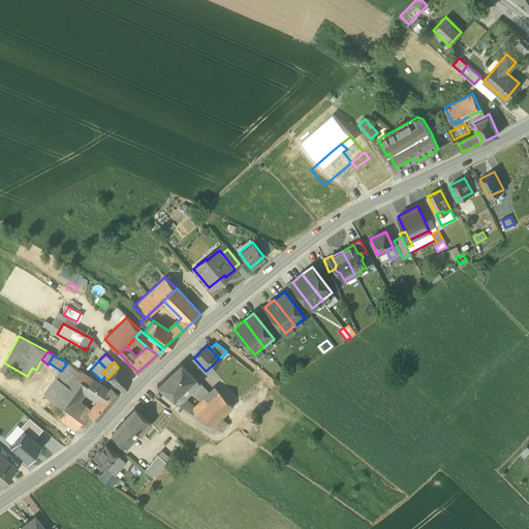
[(79,370),(67,363),(61,371),(44,395),(55,403),(79,370)]
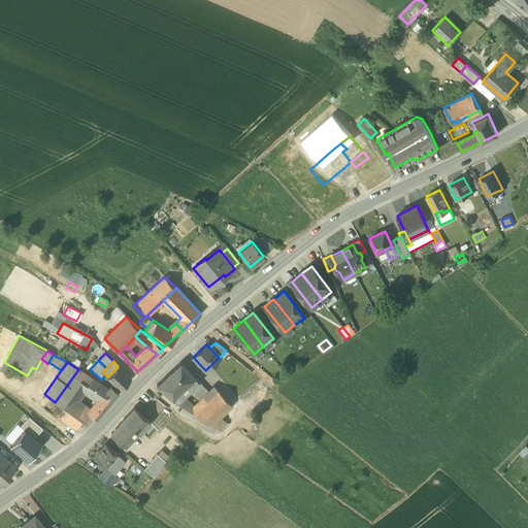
[(199,383),(180,362),(167,374),(182,390),(187,385),(191,390),(199,383)]
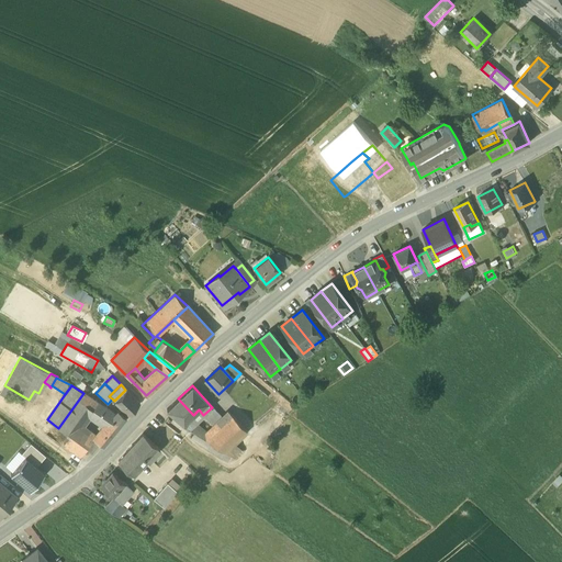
[(114,401),(114,402),(127,415),(139,403),(126,390),(125,390),(114,401)]
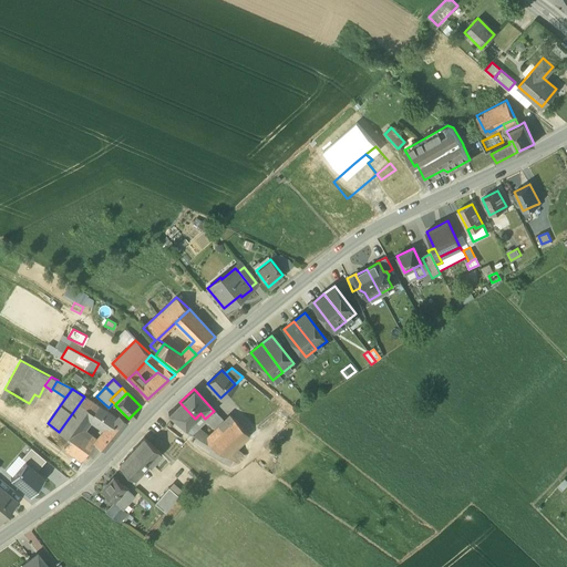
[(98,405),(84,397),(59,432),(69,440),(72,442),(78,434),(90,418),(89,418),(98,405)]
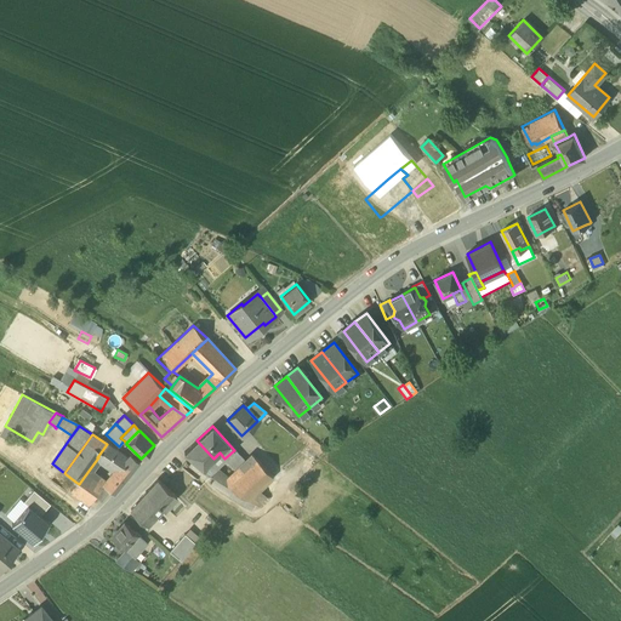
[(214,459),(197,440),(183,453),(203,468),(210,462),(214,459)]
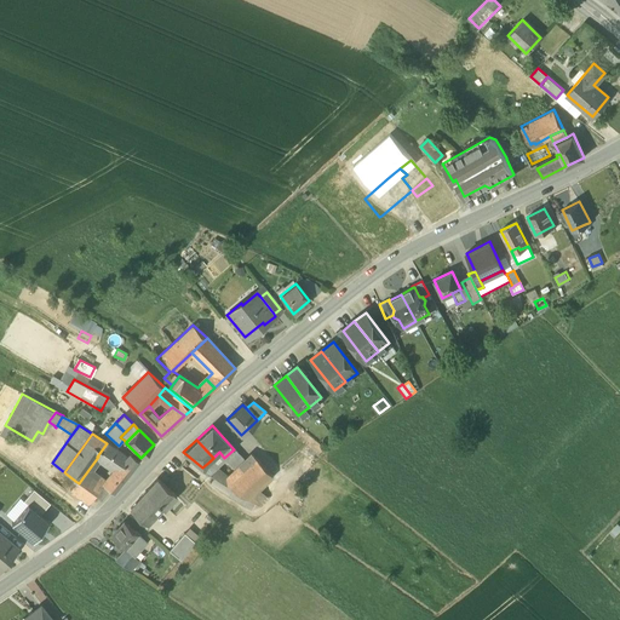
[(107,443),(97,457),(98,457),(116,470),(104,484),(110,489),(113,492),(120,482),(120,483),(139,459),(130,453),(127,457),(107,443)]
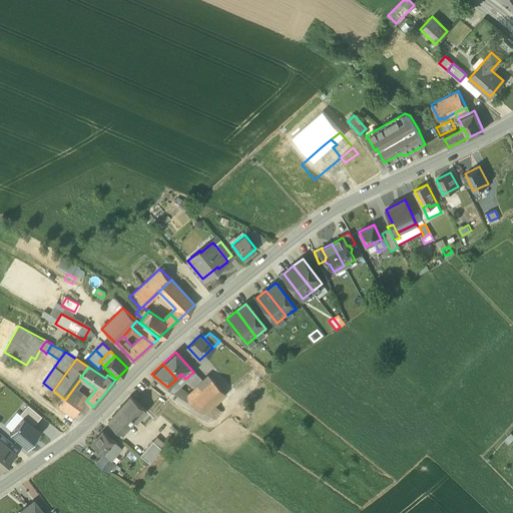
[(202,381),(193,372),(185,379),(194,388),(195,387),(202,381)]
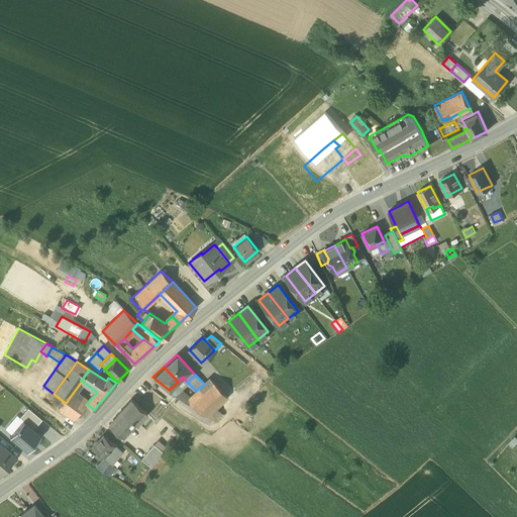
[(178,382),(175,385),(181,390),(187,382),(183,377),(178,382)]
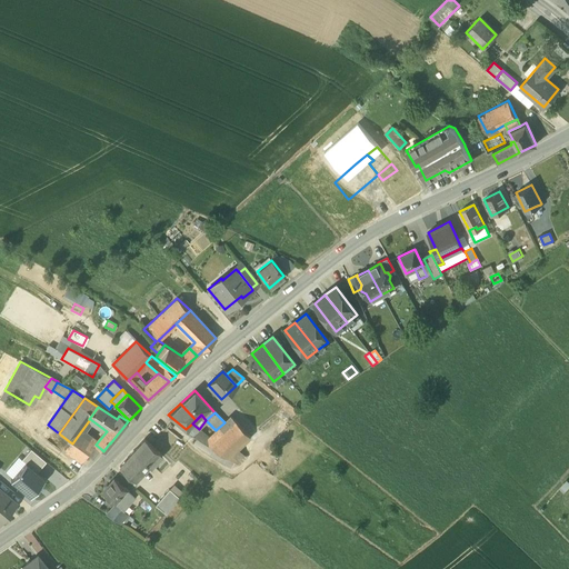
[(231,416),(225,422),(228,426),(235,420),(231,416)]
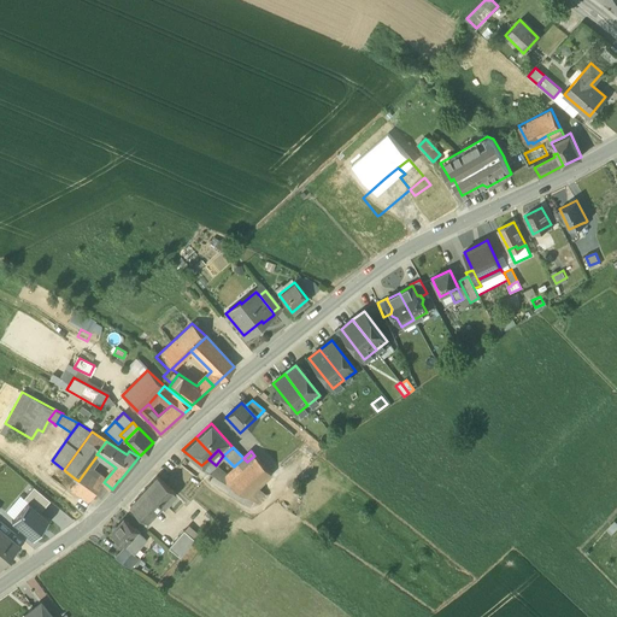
[(231,477),(227,482),(246,495),(257,485),(270,472),(254,456),(247,462),(240,469),(231,477)]
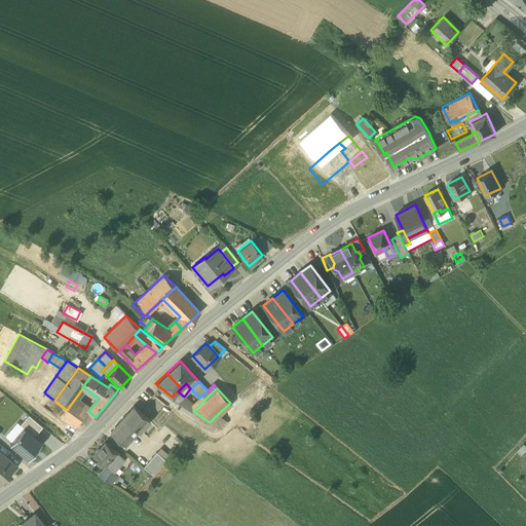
[(208,390),(200,397),(204,400),(211,393),(208,390)]
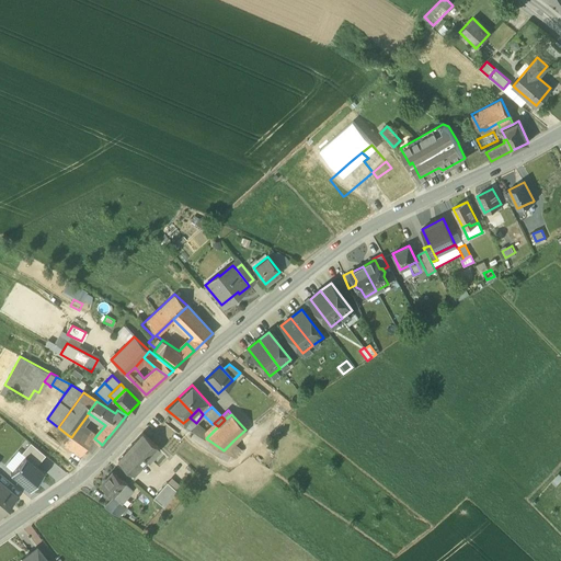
[(196,423),(190,418),(183,423),(194,431),(206,438),(210,434),(196,423)]
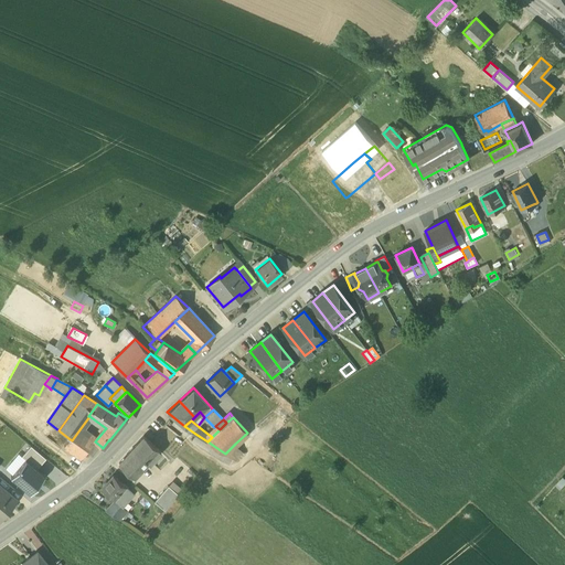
[(92,443),(77,433),(72,440),(86,450),(92,443)]
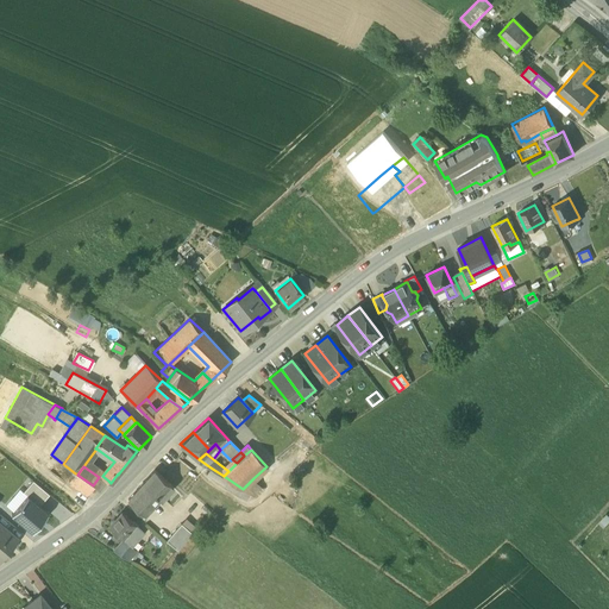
[(224,476),(211,468),(206,473),(248,501),(251,494),(243,489),(224,476)]
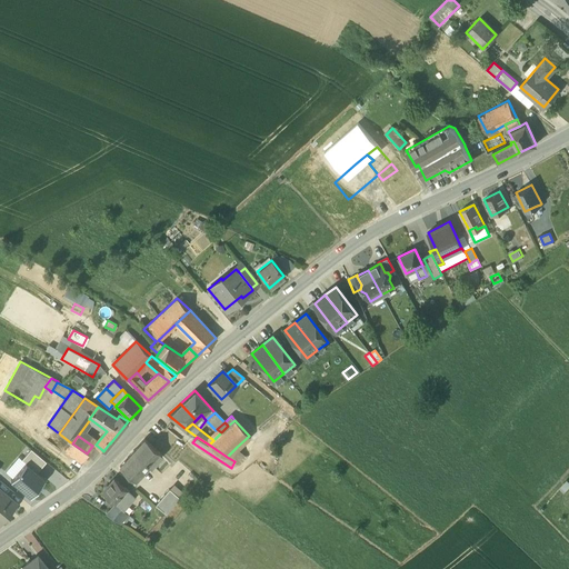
[(161,455),(145,439),(133,451),(149,465),(150,467),(161,455)]
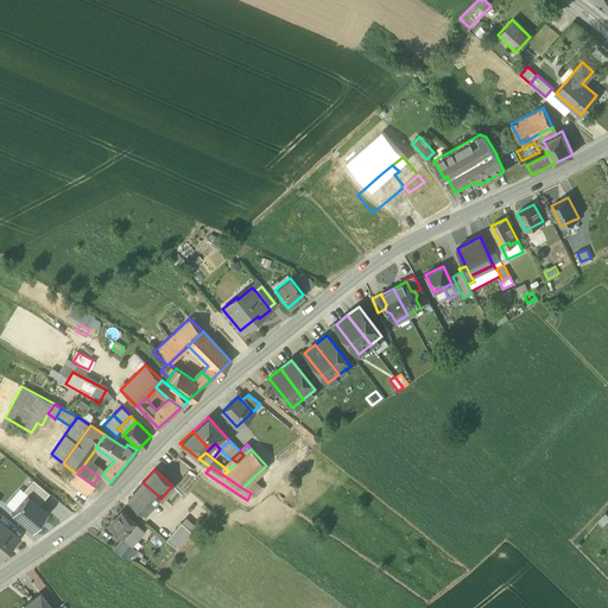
[(77,474),(74,472),(68,479),(87,493),(92,487),(93,485),(77,474)]
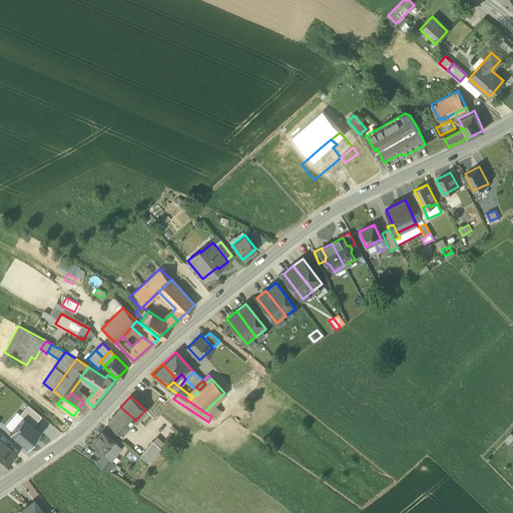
[(78,409),(77,411),(83,415),(91,405),(86,401),(85,400),(83,402),(78,409)]
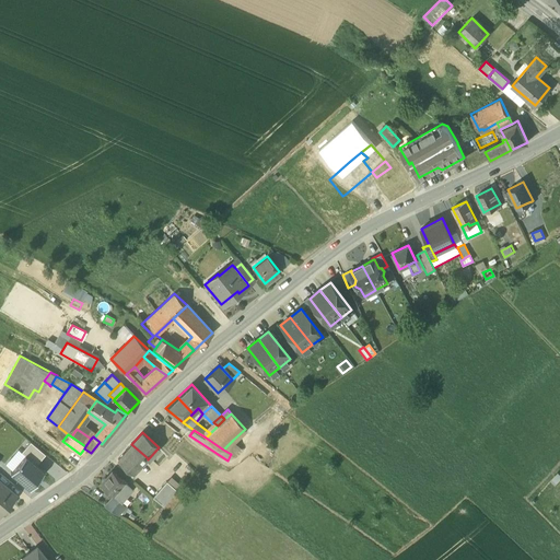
[(233,440),(223,450),(231,454),(234,457),(243,450),(233,440)]
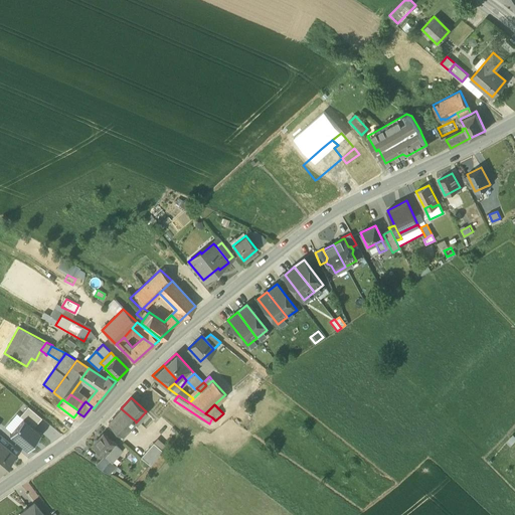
[(23,419),(33,428),(42,418),(28,406),(20,416),(23,419)]
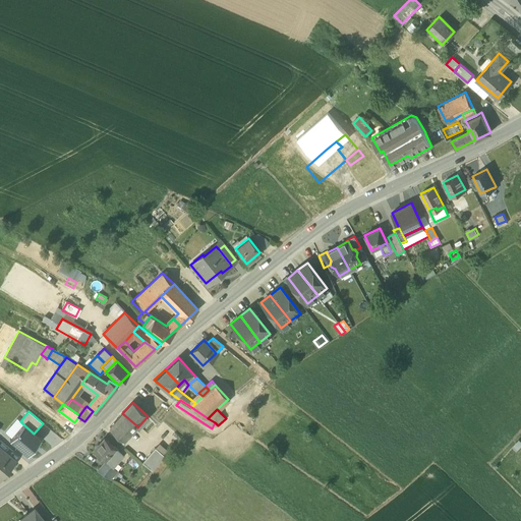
[(122,413),(122,412),(118,416),(119,417),(110,427),(123,440),(136,425),(122,413)]
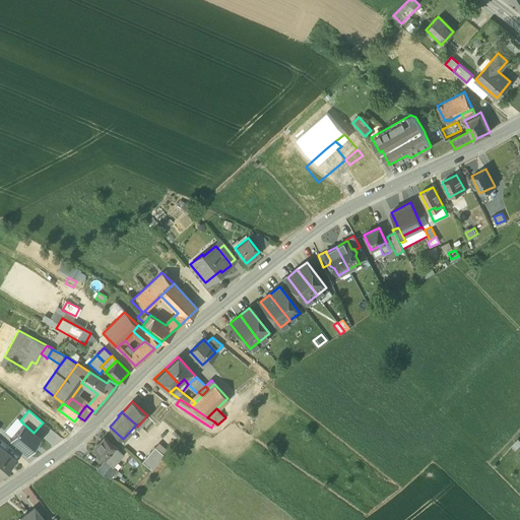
[(10,439),(27,454),(41,438),(34,433),(23,424),(10,439)]
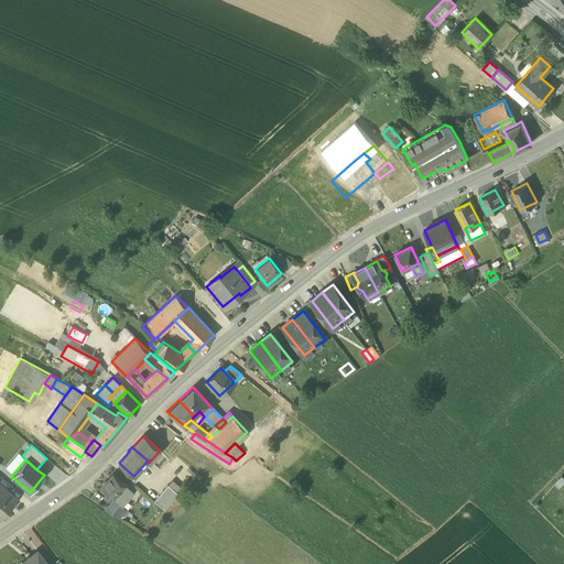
[(125,486),(111,475),(100,489),(114,499),(118,494),(125,486)]
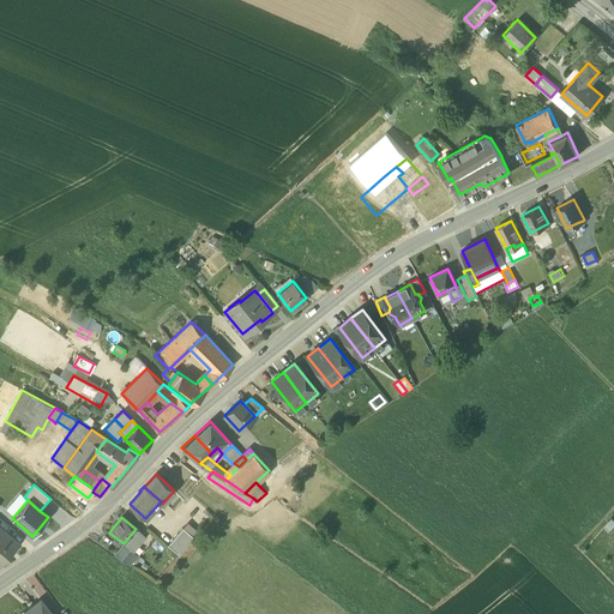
[(607,531),(613,525),(613,518),(613,517),(602,527),(607,531)]
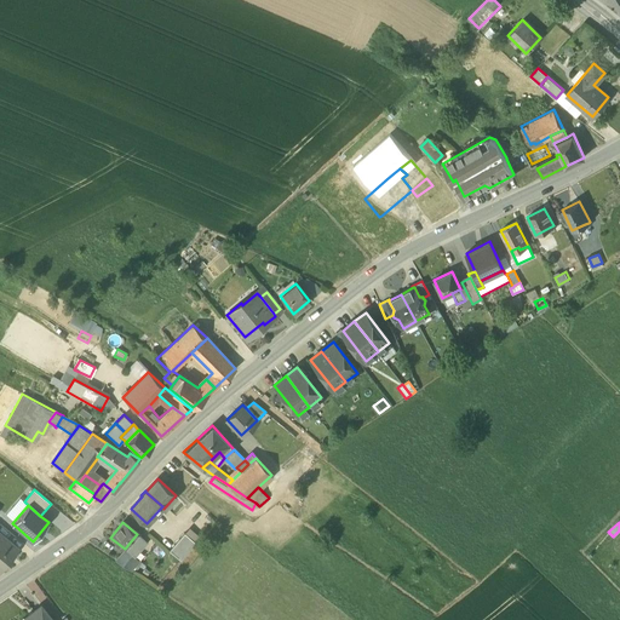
[(188,528),(184,533),(196,541),(200,535),(188,528)]
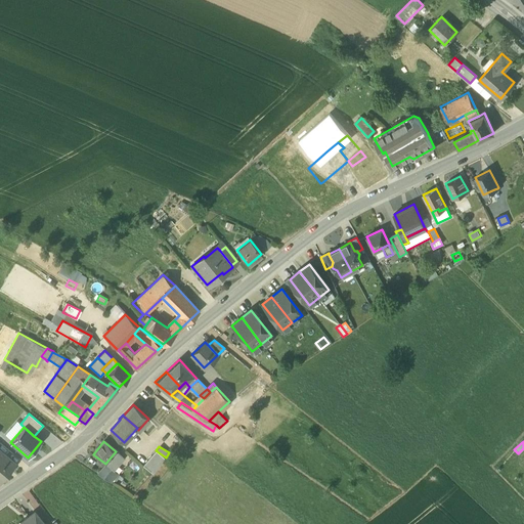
[(0,480),(14,464),(0,450),(0,480)]
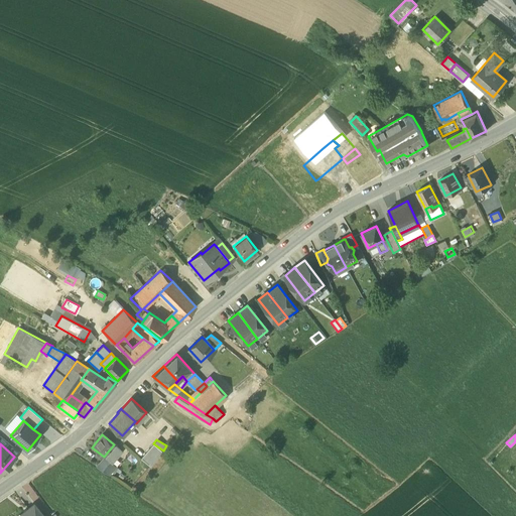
[(153,443),(140,459),(150,468),(163,453),(153,443)]
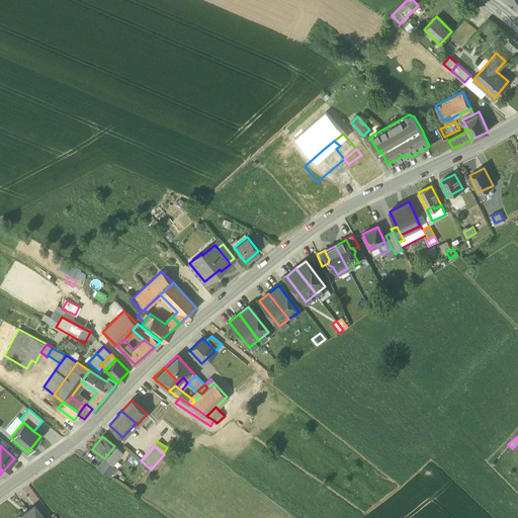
[(114,446),(108,453),(115,460),(122,453),(114,446)]
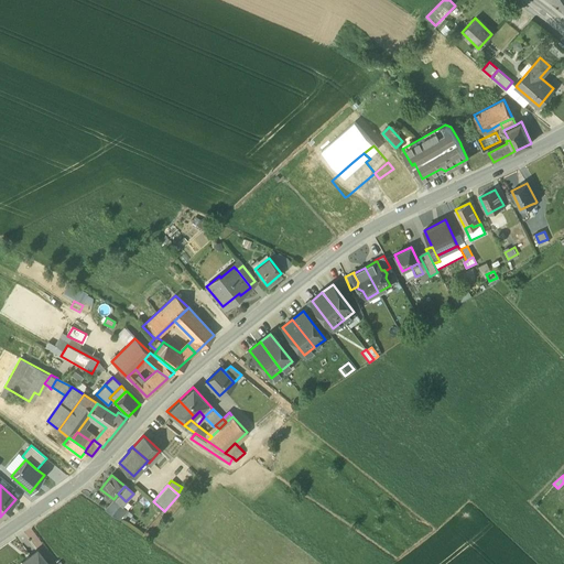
[(126,501),(118,494),(114,499),(121,507),(126,501)]
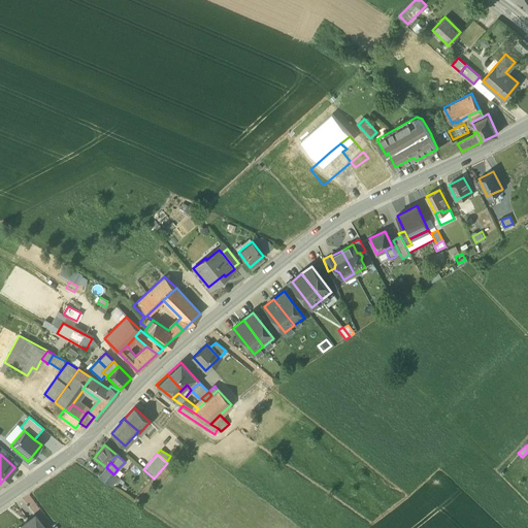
[(116,480),(105,470),(99,479),(110,487),(116,480)]
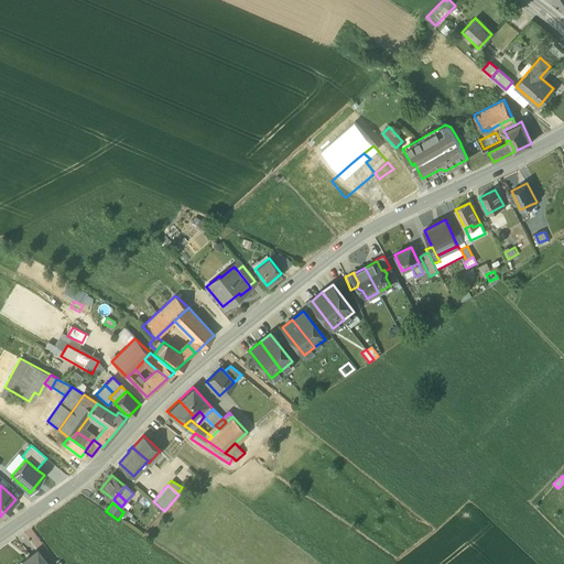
[(31,529),(25,532),(36,546),(42,542),(31,529)]
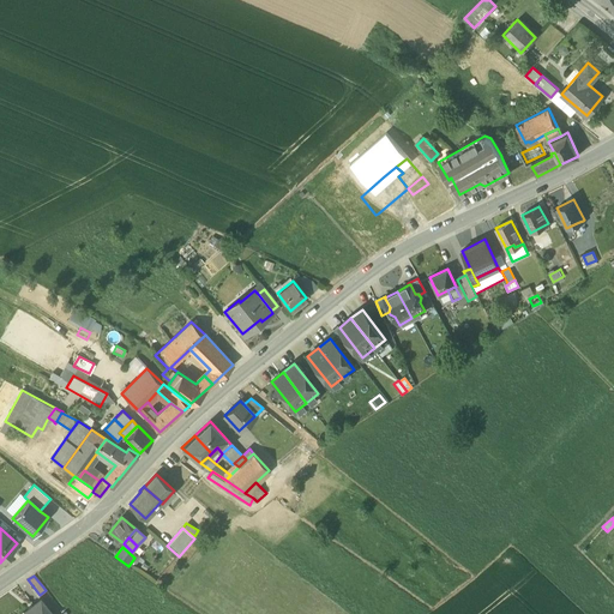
[(50,613),(41,600),(31,607),(34,611),(31,613),(31,612),(28,613),(50,613)]
